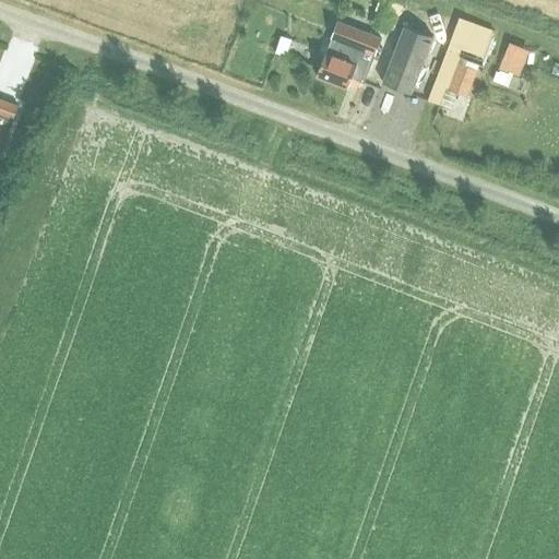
[(400,0),(380,0),(378,6),(399,13),(403,1),(400,0)]
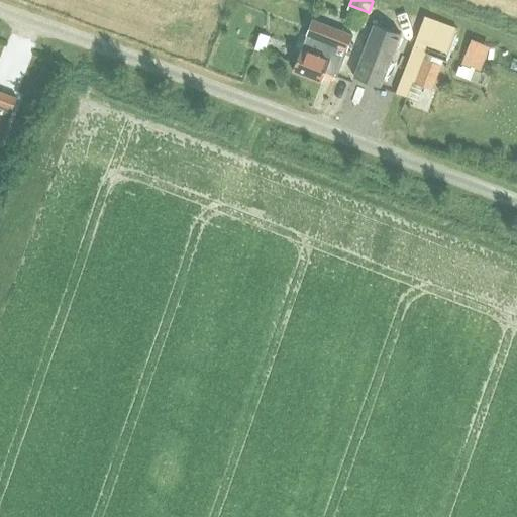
[(335,79),(350,37),(309,21),(304,36),(304,37),(300,50),(299,49),(291,72),(320,83),(324,74),(335,79)]
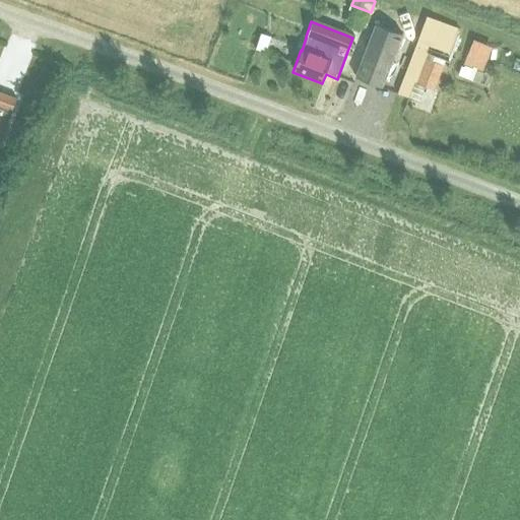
[(375,24),(354,78),(381,87),(401,35),(375,24)]
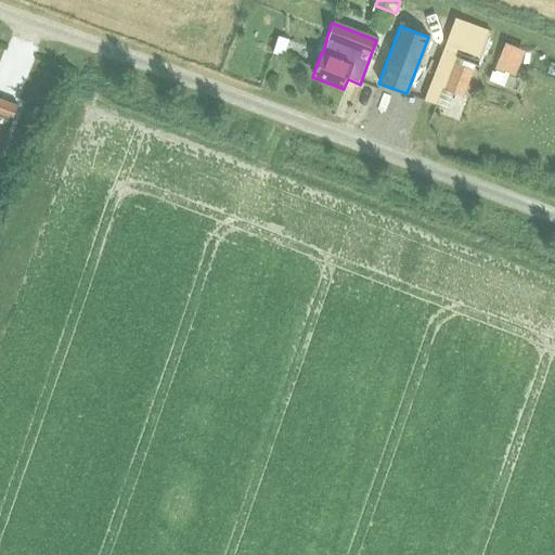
[(278,36),(272,52),(283,55),(288,39),(278,36)]
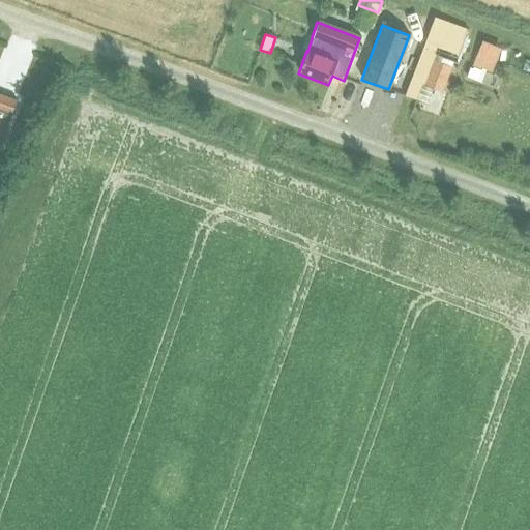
[(433,60),(423,84),(442,91),(451,67),(433,60)]
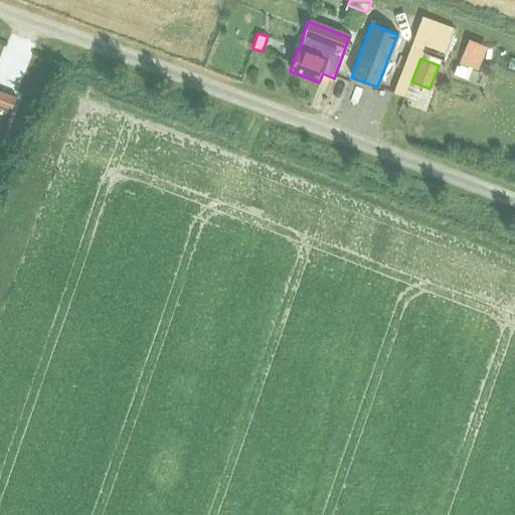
[(0,142),(16,98),(0,92),(0,142)]
